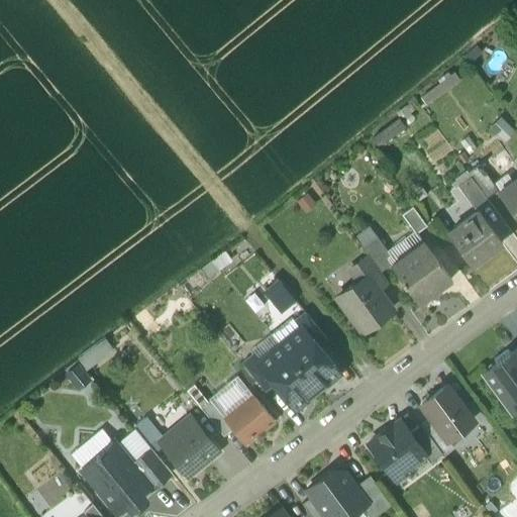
[(454,73),(420,98),(426,106),(459,80),(454,73)]
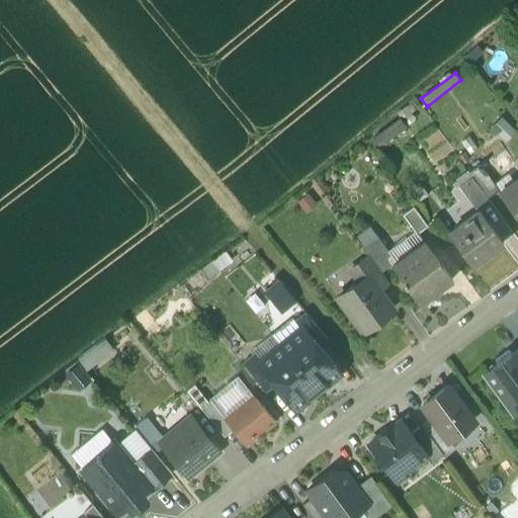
[(403,114),(368,139),(375,148),(410,123),(403,114)]
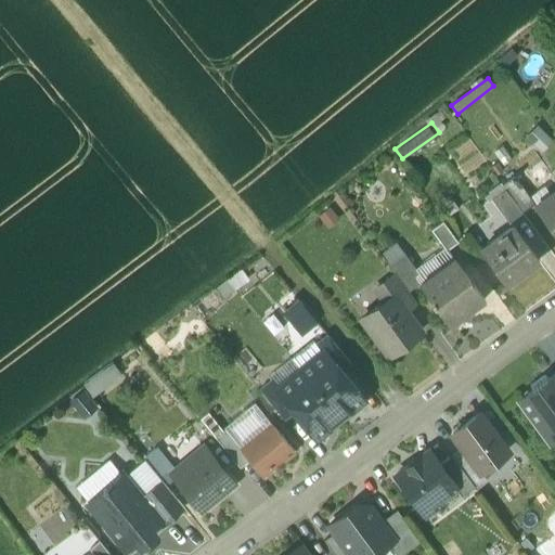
[(504,189),(521,211),(533,204),(523,188),(530,183),(521,171),(502,185),(504,189)]
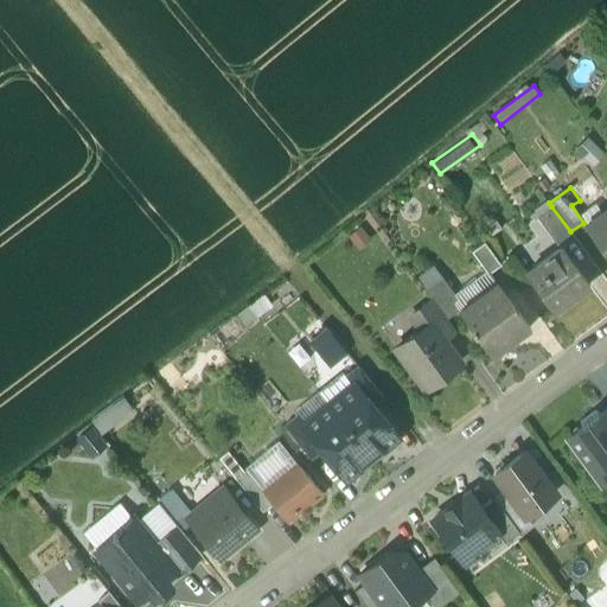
[(570,231),(551,206),(537,217),(555,243),(570,231)]
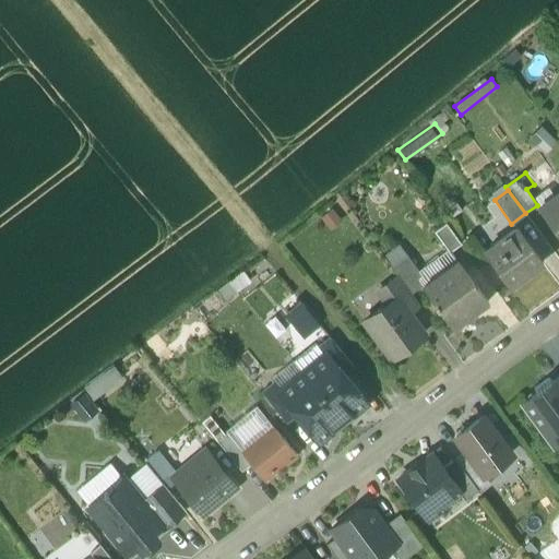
[(558,200),(543,213),(538,207),(558,235),(558,200)]
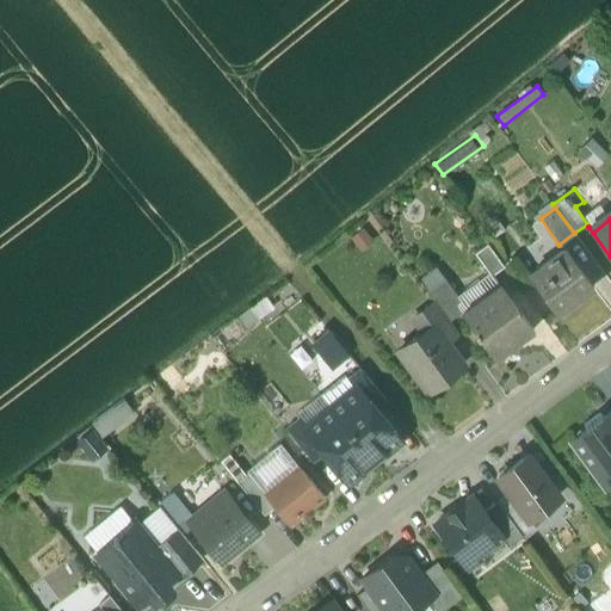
[(504,266),(487,244),(474,253),(491,276),(504,266)]
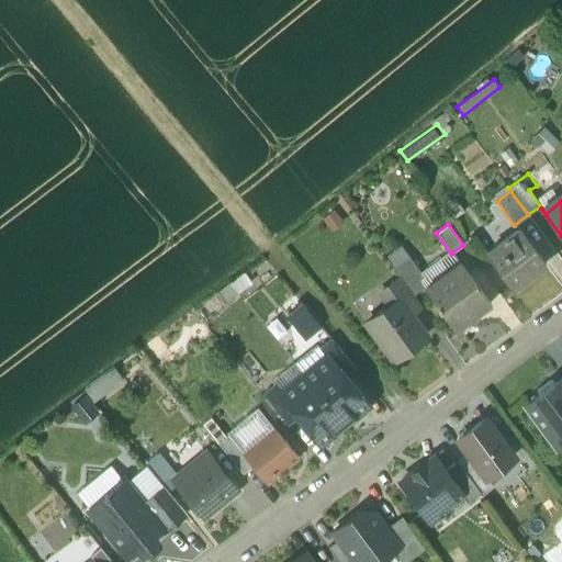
[(544,263),(519,229),(486,254),(512,287),(544,263)]
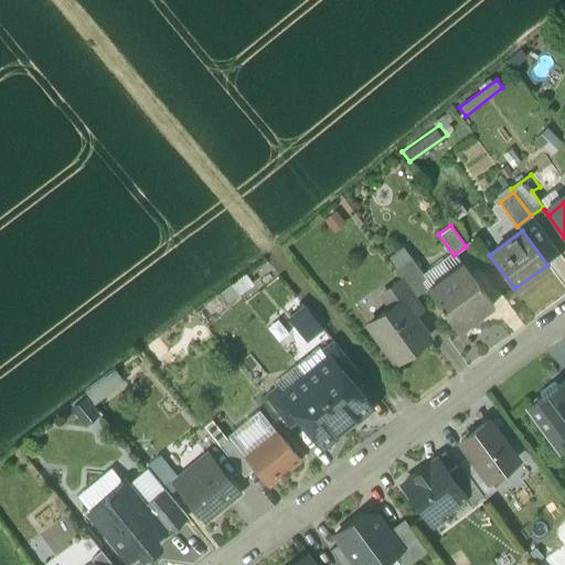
[(426,279),(412,259),(396,270),(403,280),(415,297),(427,288),(422,281),(426,279)]
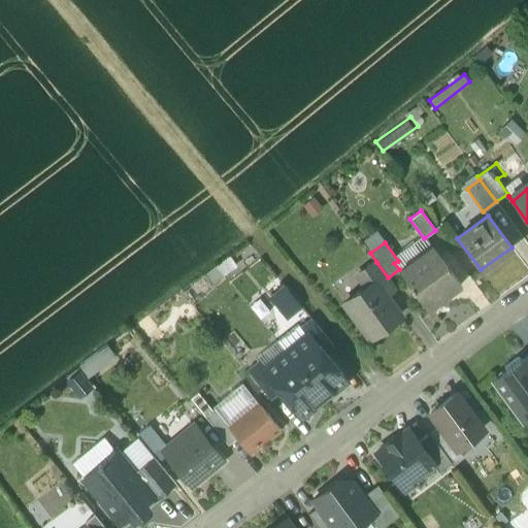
[(434,250),(401,274),(409,286),(408,286),(411,291),(413,290),(427,310),(428,309),(427,307),(458,285),(459,287),(461,286),(434,250)]
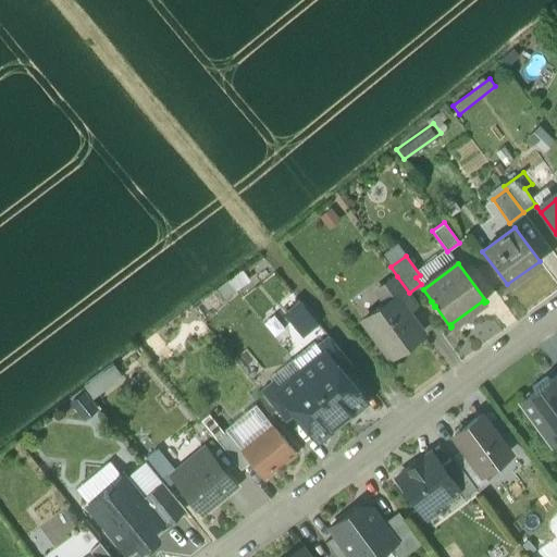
[(409,293),(397,276),(384,285),(393,297),(395,296),(405,310),(417,302),(409,293)]
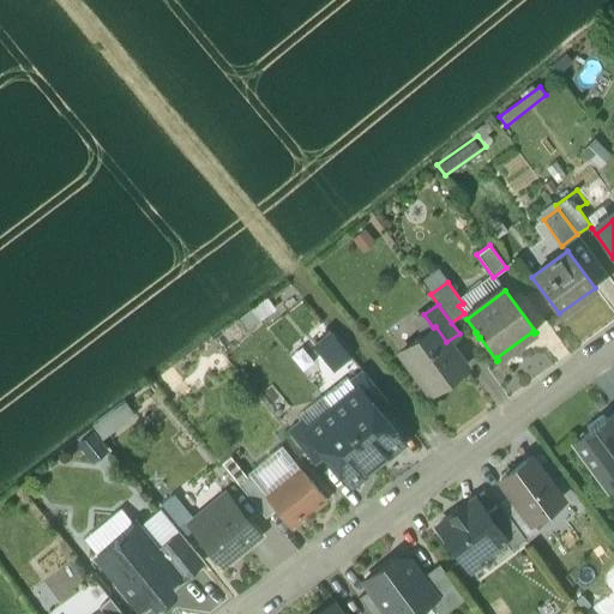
[(329,323),(305,339),(330,373),(353,355),(329,323)]
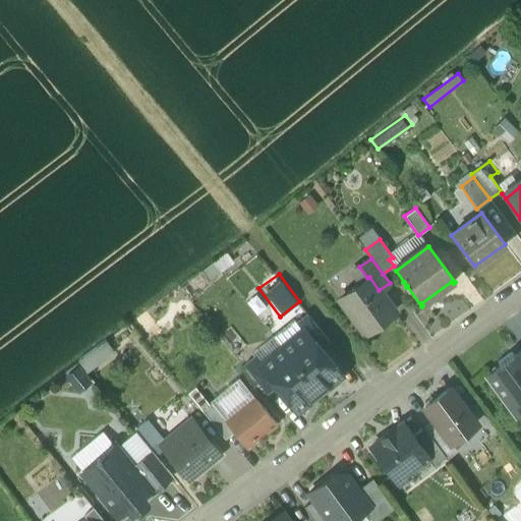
[(367,278),(339,299),(364,334),(395,311),(379,290),(369,277),(367,278)]
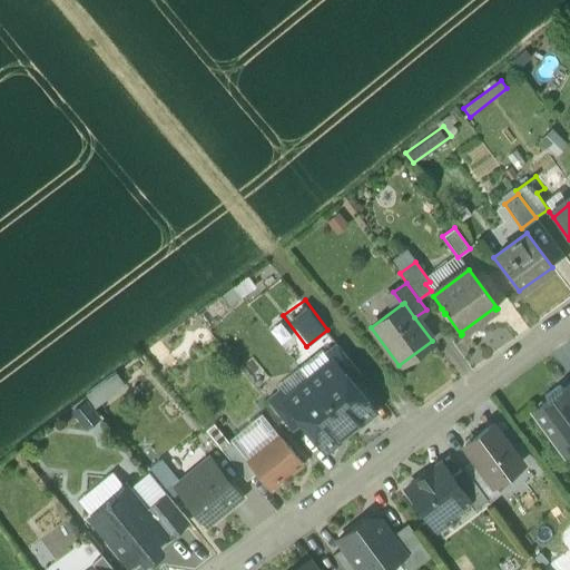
[(361,375),(335,344),(324,353),(331,362),(332,361),(351,383),(361,375)]
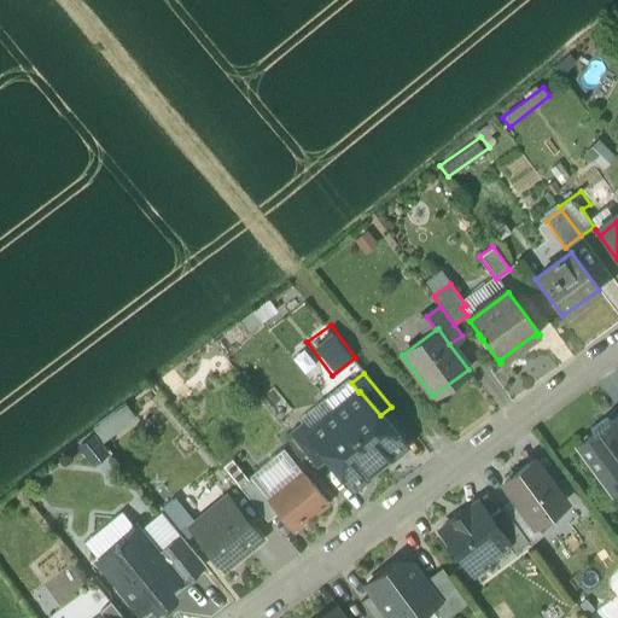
[(359,392),(333,413),(378,467),(404,445),(380,415),(360,391),(359,392)]
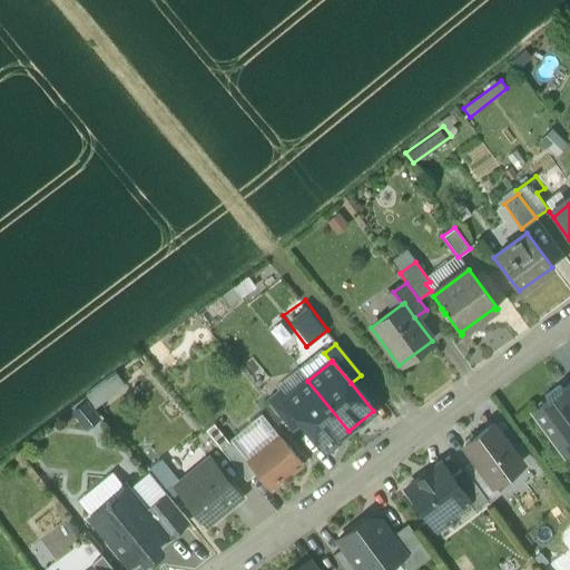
[(285,400),(284,401),(302,422),(324,450),(349,431),(307,381),(285,400)]
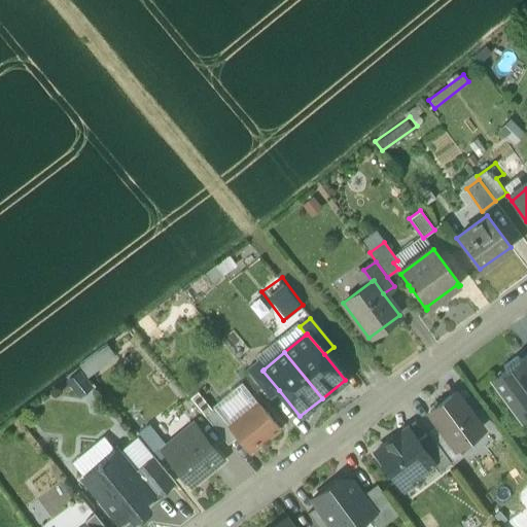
[(526,355),(521,360),(517,357),(503,366),(505,372),(494,380),(522,418),(526,414),(526,355)]
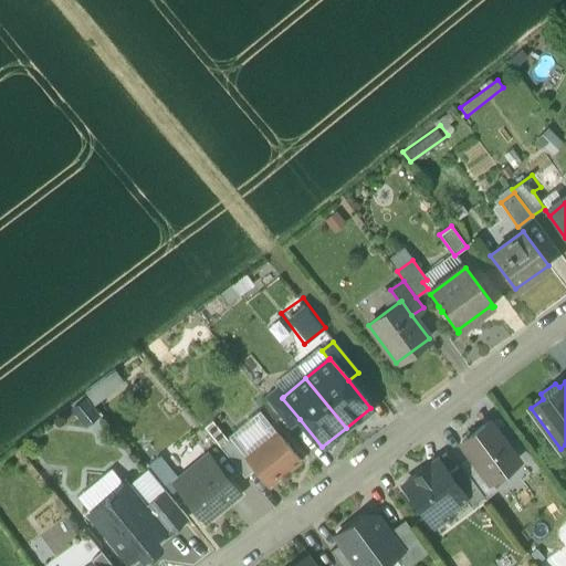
[(300,419),(282,398),(283,397),(276,388),(264,397),(290,428),(300,419)]
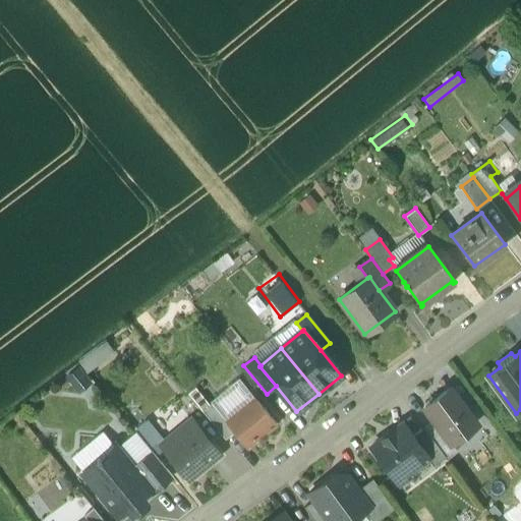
[(450,390),(424,408),(435,420),(451,444),(476,424),(450,390)]
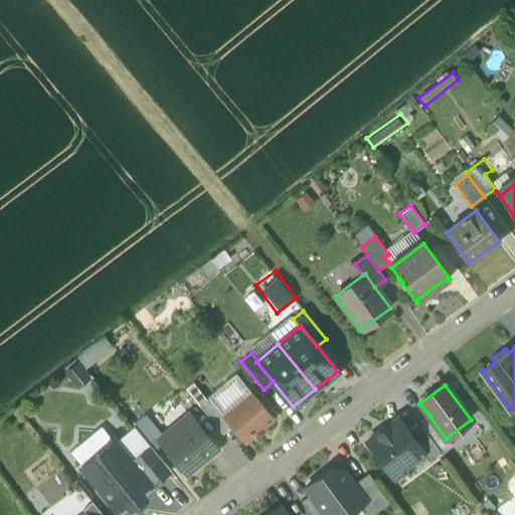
[(221,414),(231,426),(244,443),(273,419),(249,391),(221,414)]
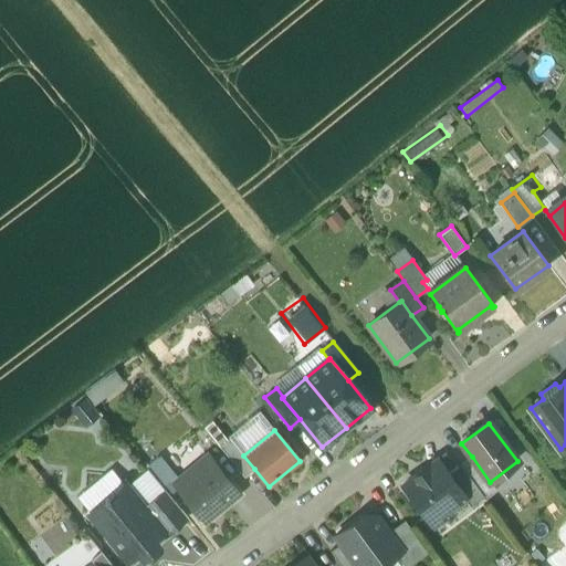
[(243,456),(229,439),(219,447),(244,478),(254,469),(243,456)]
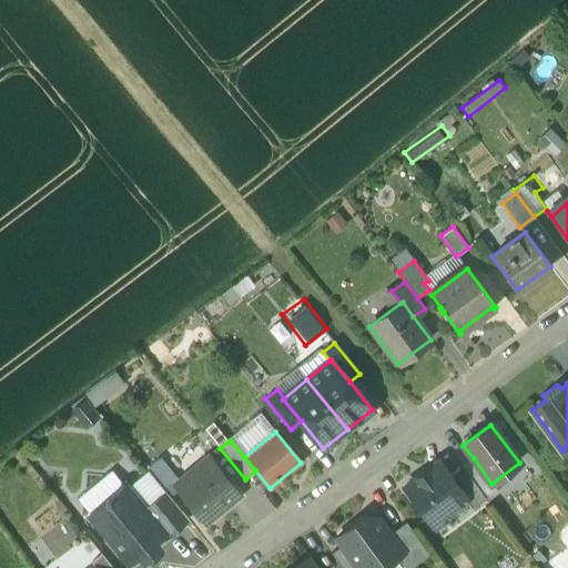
[(239,497),(206,457),(192,468),(194,472),(178,484),(209,521),(239,497)]
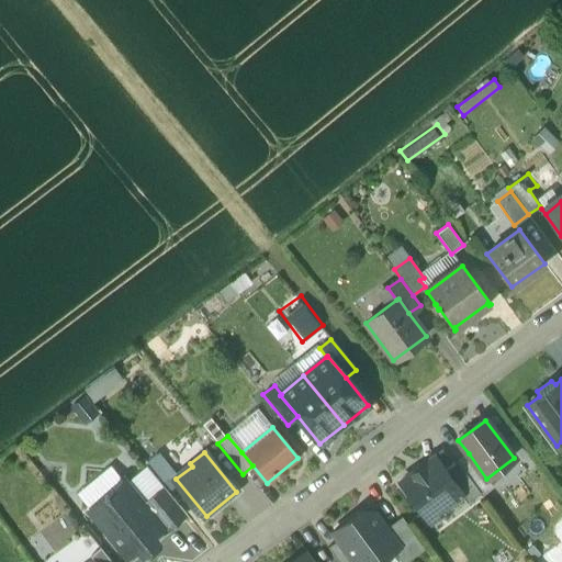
[(486,479),(469,453),(457,462),(480,494),(483,496),(490,492),(491,484),(486,479)]
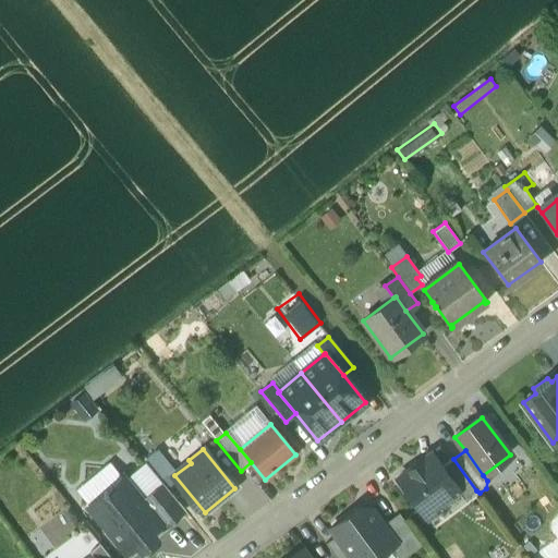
[(169,469),(155,451),(145,460),(158,476),(169,469)]
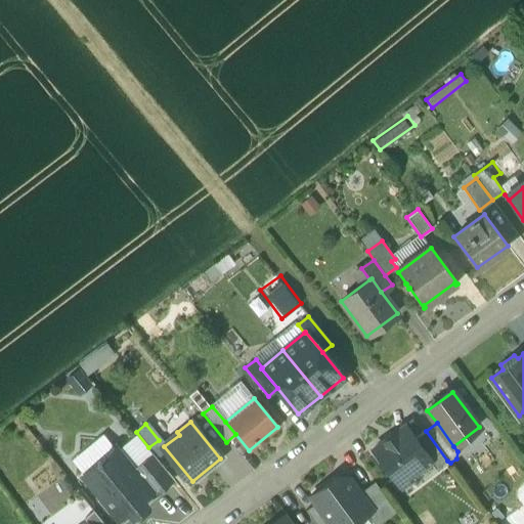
[(405,426),(373,449),(398,484),(429,461),(430,461),(415,439),(405,426)]
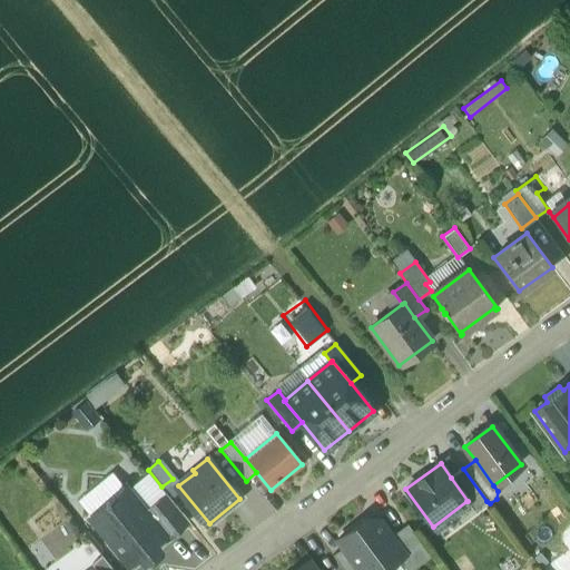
[(487,501),(463,469),(451,478),(468,501),(467,501),(473,511),(487,501)]
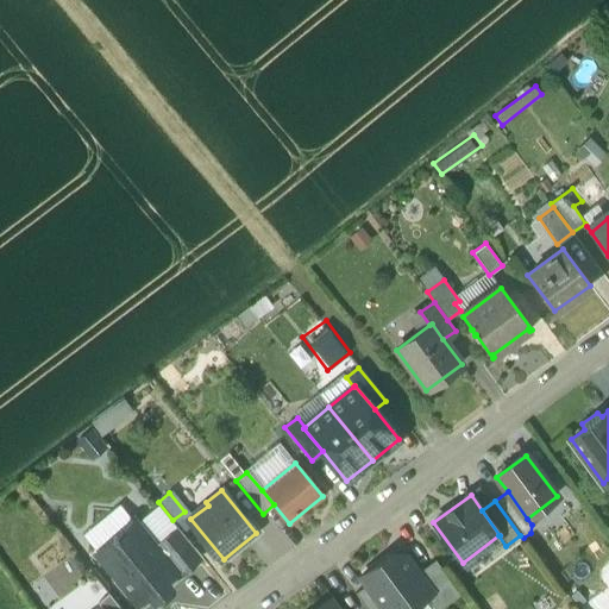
[(155,546),(135,522),(96,553),(137,602),(148,594),(152,600),(169,585),(164,579),(175,571),(155,546)]
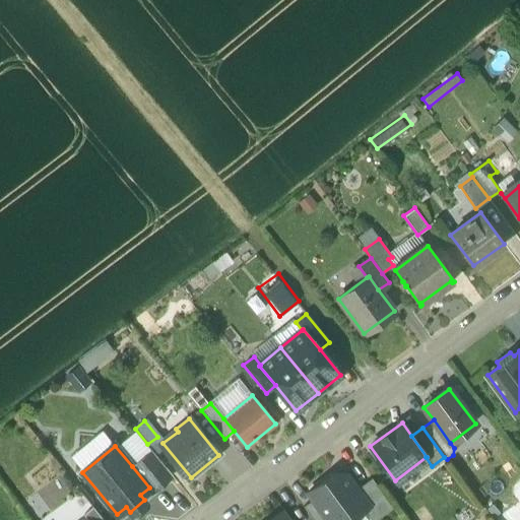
[(150,451),(132,466),(149,488),(153,493),(172,476),(150,451)]
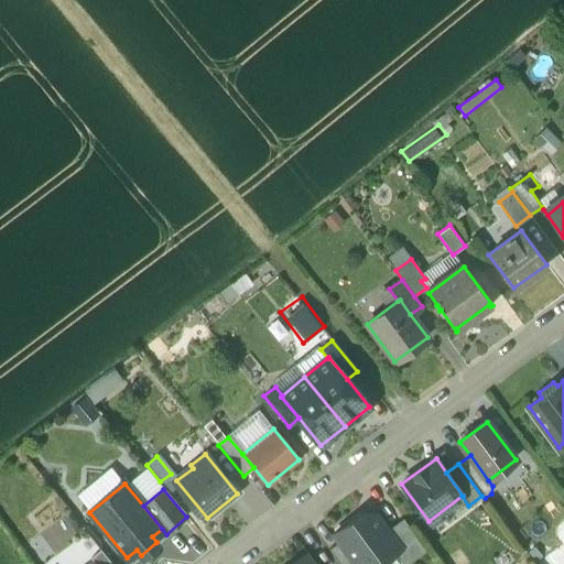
[(362,513),(334,533),(339,542),(355,563),(356,563),(378,563),(394,552),(400,549),(387,531),(375,514),(362,513)]
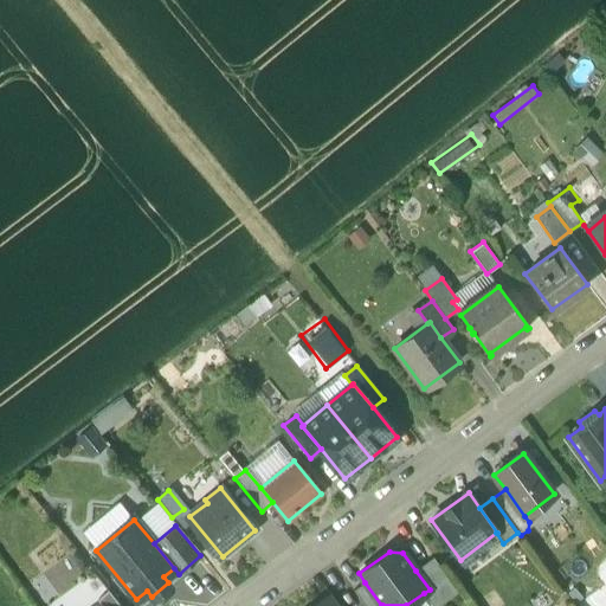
[(438,605),(458,592),(433,558),(416,571),(430,590),(424,593),(432,605),(438,605)]
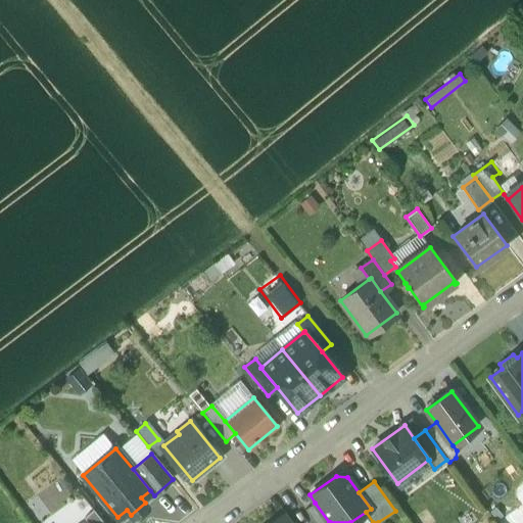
[(327,522),(329,522),(315,503),(305,510),(315,522),(327,522)]
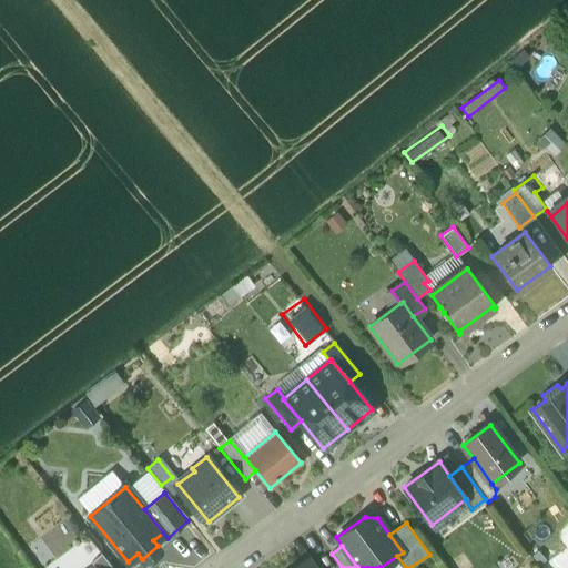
[(112,567),(101,555),(91,563),(95,567),(94,567),(112,567)]
